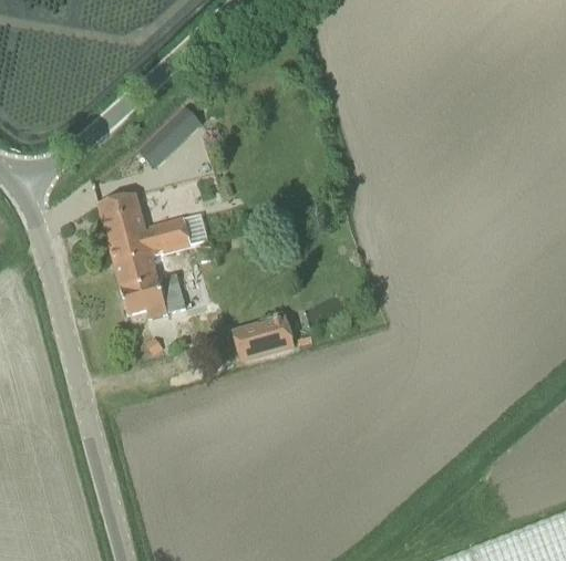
[(177,94),(165,105),(179,122),(192,111),(177,94)]
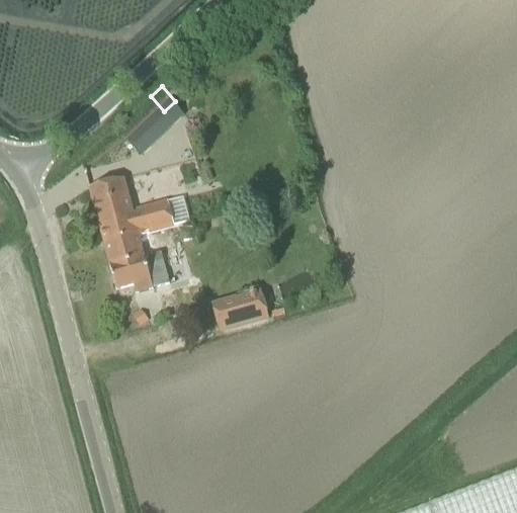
[(144,130),(131,114),(119,124),(133,140),(144,130)]
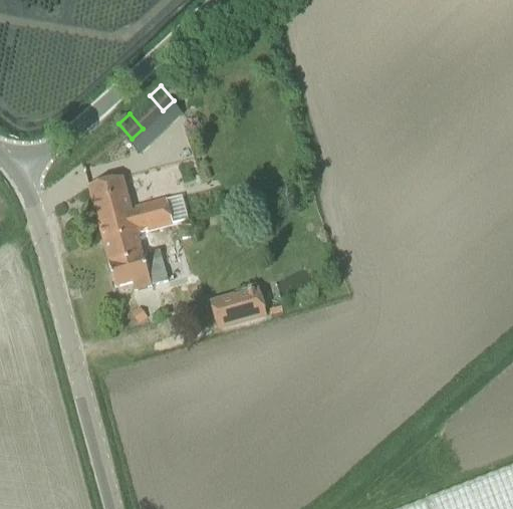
[(121,176),(87,185),(102,240),(137,231),(137,232),(148,229),(190,218),(183,193),(131,207),(121,176)]
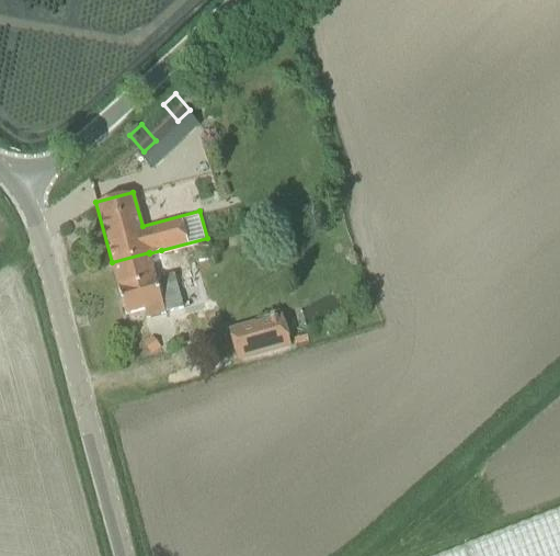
[(149,252),(112,262),(125,311),(144,307),(146,315),(183,305),(173,272),(167,273),(161,250),(149,253),(149,252)]
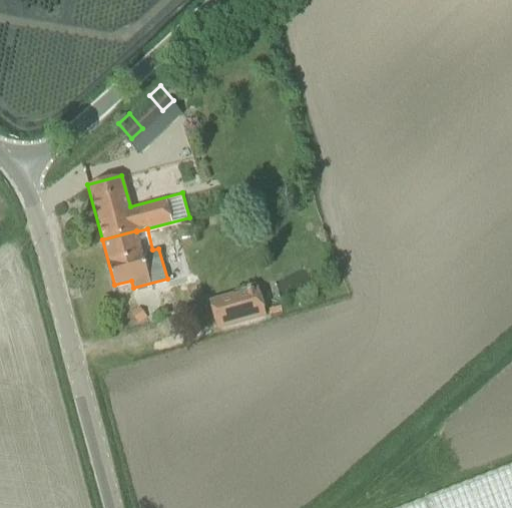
[(248,294),(246,289),(209,298),(216,325),(265,313),(259,291),(248,294)]
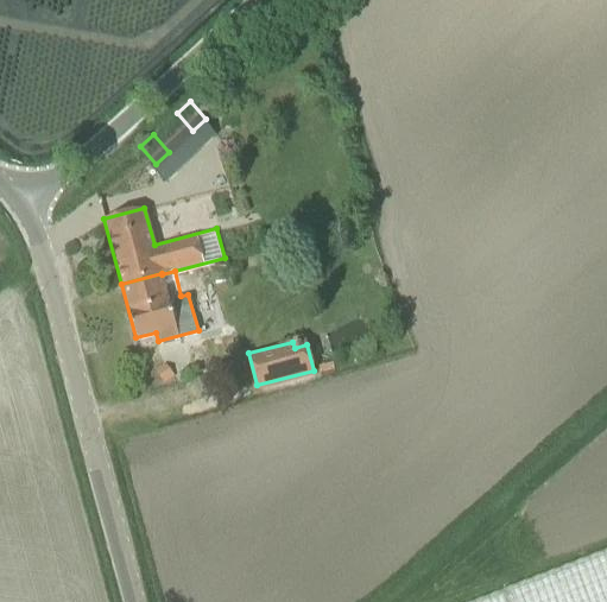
[(606,601),(606,549),(466,601),(606,601)]
